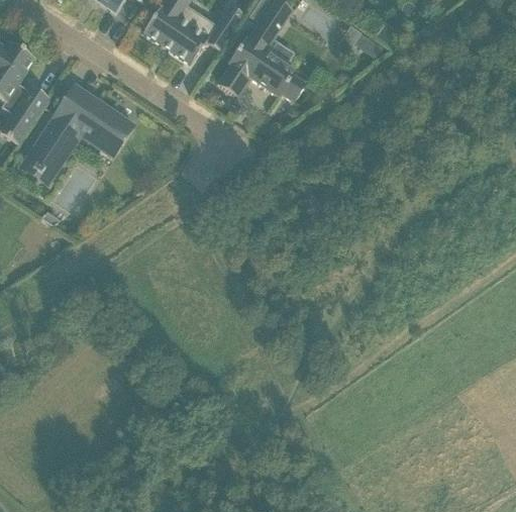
[(96,0),(115,13),(124,0),(138,0),(143,3),(145,0),(96,0)]
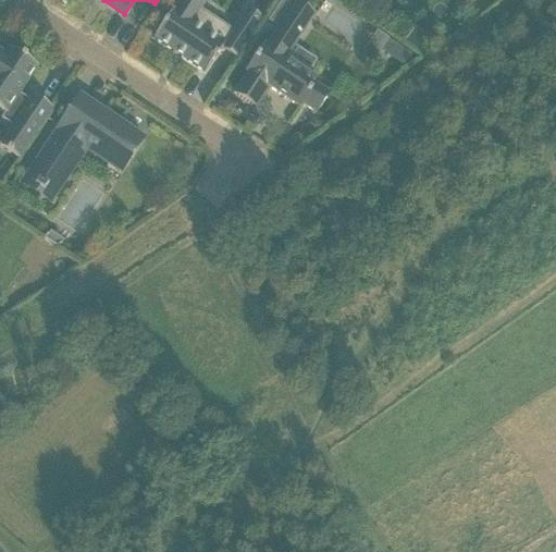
[(153,34),(206,69),(221,46),(236,54),(262,14),(248,5),(233,27),(214,14),(206,28),(192,19),(205,0),(178,0),(174,7),(173,5),(153,34)]
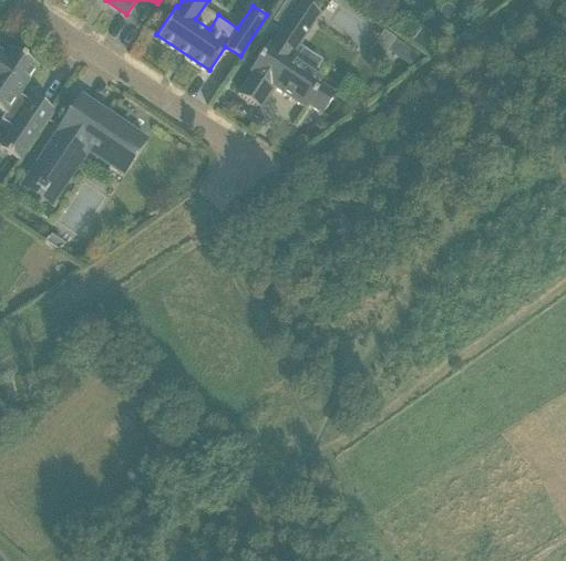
[(251,70),(238,90),(261,105),(275,84),(306,106),(309,102),(321,111),(335,91),(322,82),(325,79),(290,55),(320,11),(305,0),(300,0),(271,42),(269,41),(268,43),(266,42),(257,55),(258,58),(250,69),(251,70)]
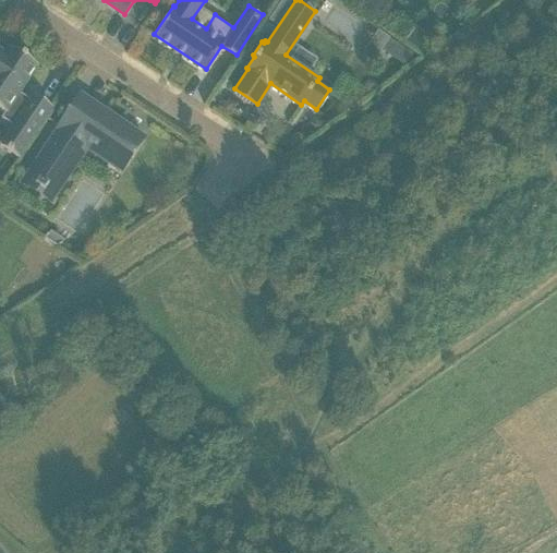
[(280,0),(269,16),(276,21),(290,0),(280,0)]
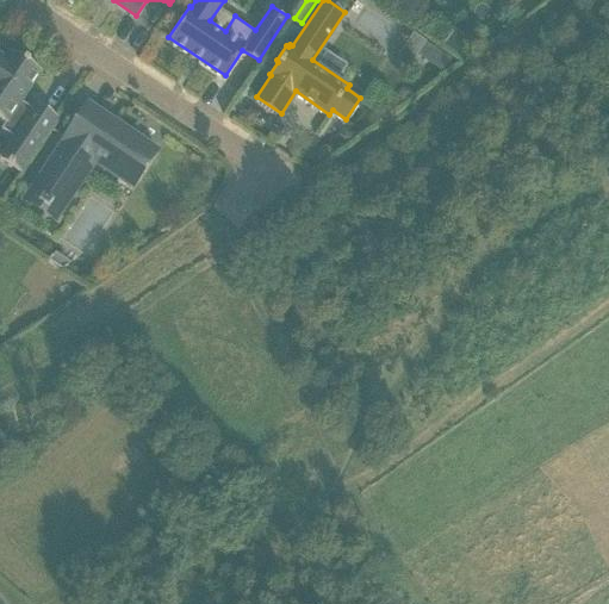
[(414,30),(396,55),(408,63),(426,38),(414,30)]
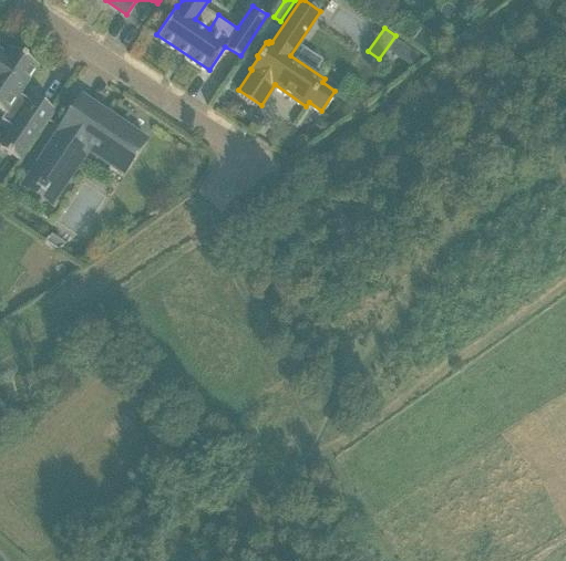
[(0,143),(0,144),(19,157),(53,105),(34,93),(31,99),(20,91),(39,64),(10,45),(6,52),(0,47),(0,106),(4,111),(1,115),(13,124),(0,143)]
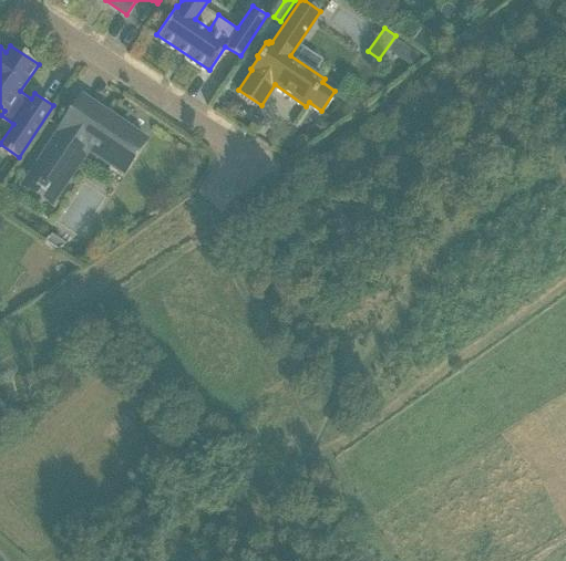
[(45,188),(54,194),(83,151),(76,146),(81,138),(124,167),(129,159),(130,159),(144,138),(81,96),(61,126),(63,127),(31,178),(37,183),(35,185),(44,191),(45,188)]
